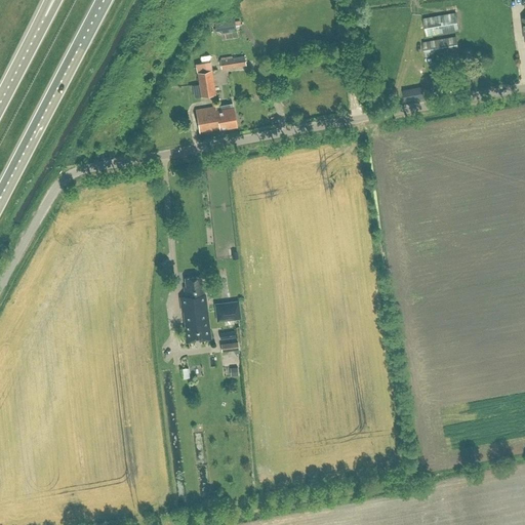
[(422,17),(427,35),(459,30),(456,11),(422,17)]
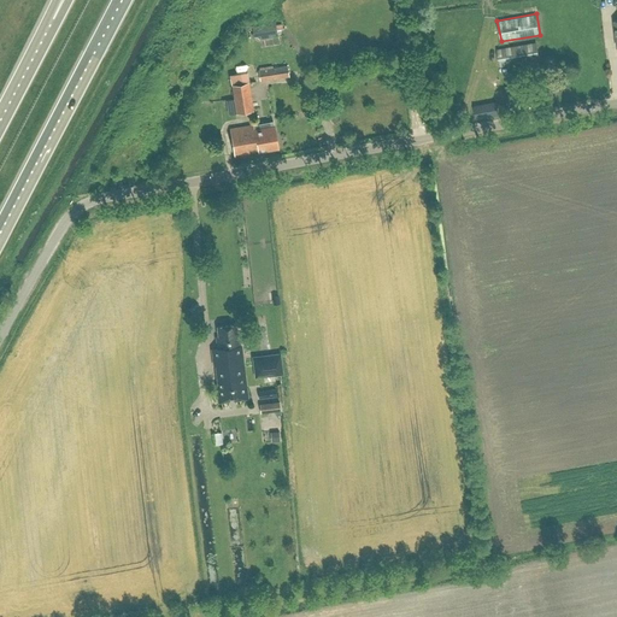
[(276,22),(252,25),(254,36),(277,33),(277,31),(283,30),(282,23),(276,24),(276,22)]
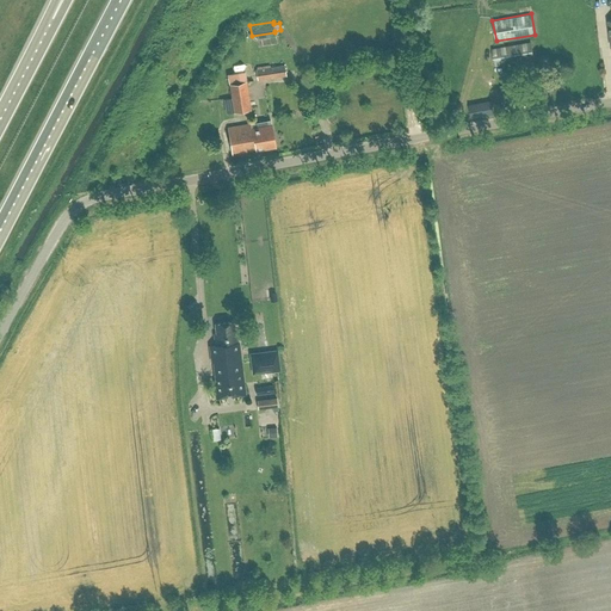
[(531,41),(492,49),(494,66),(534,59),(531,41)]
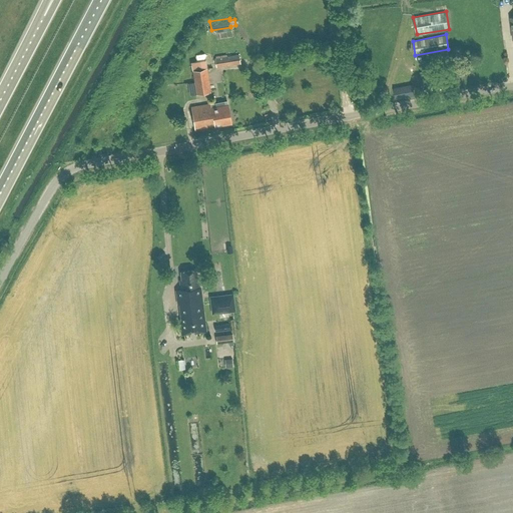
[(213,58),(215,67),(240,63),(238,54),(213,58)]
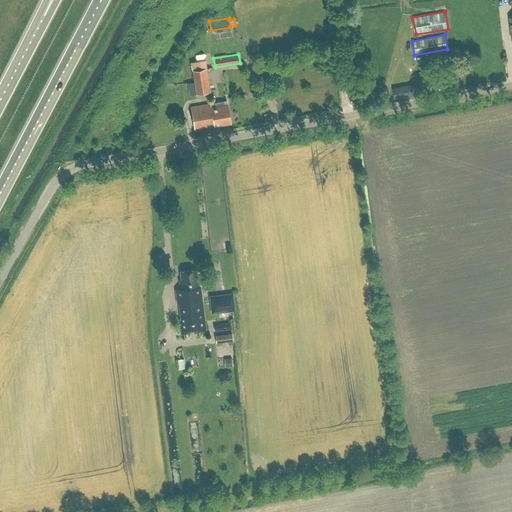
[(194,82),(208,80),(205,60),(191,62),(194,82)]
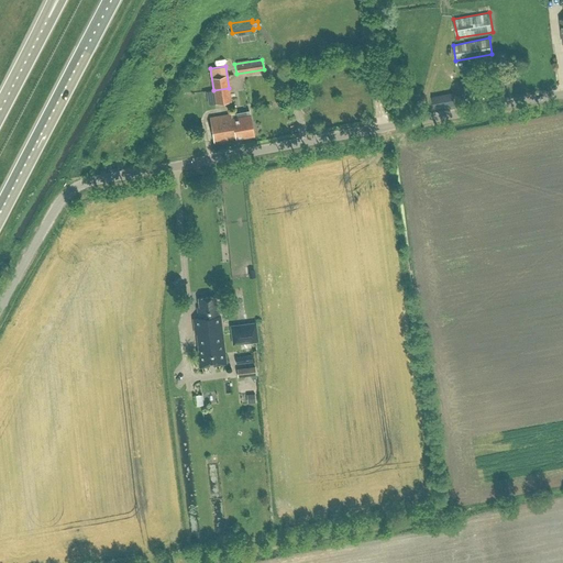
[(489,98),(485,75),(461,79),(464,102),(489,98)]
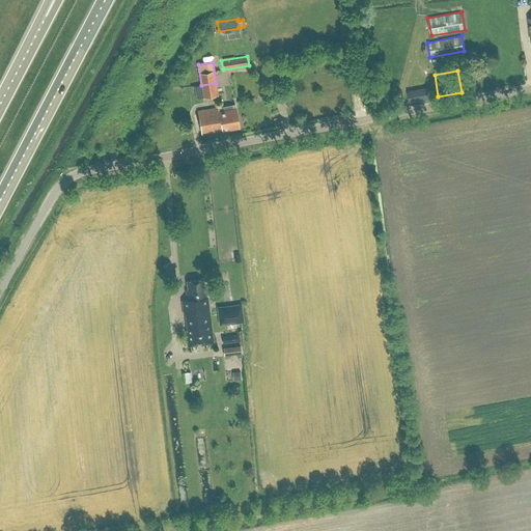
[(203,98),(218,95),(216,83),(201,85),(203,98)]
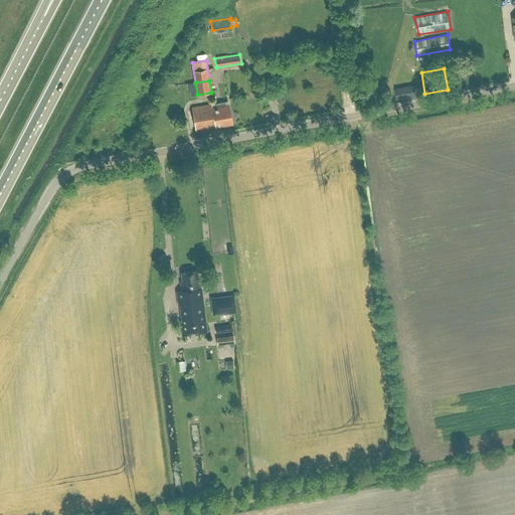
[(395,87),(396,98),(415,95),(413,83),(395,87)]
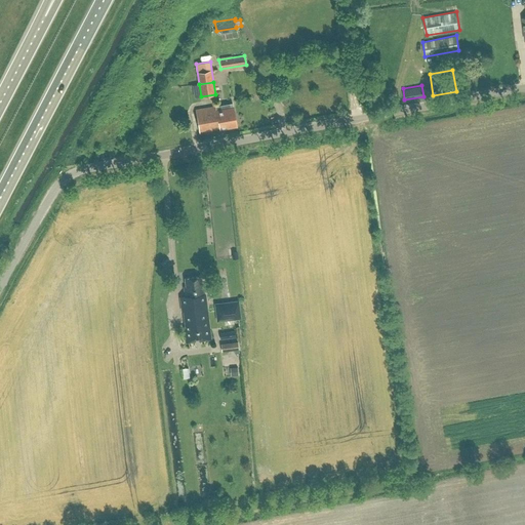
[(233,106),(216,109),(219,127),(219,129),(237,126),(233,106)]
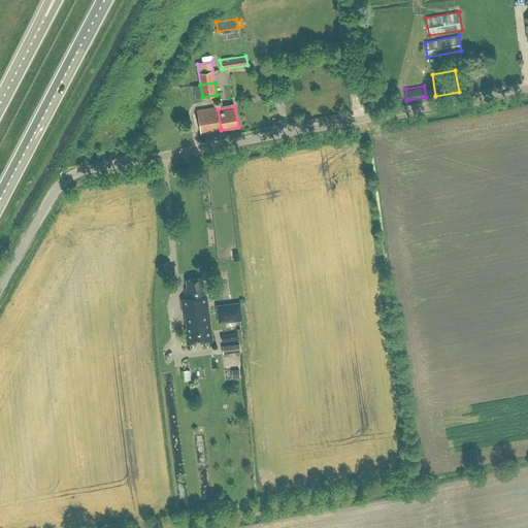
[(218,109),(218,107),(197,110),(200,133),(218,130),(217,129),(221,128),(218,109)]
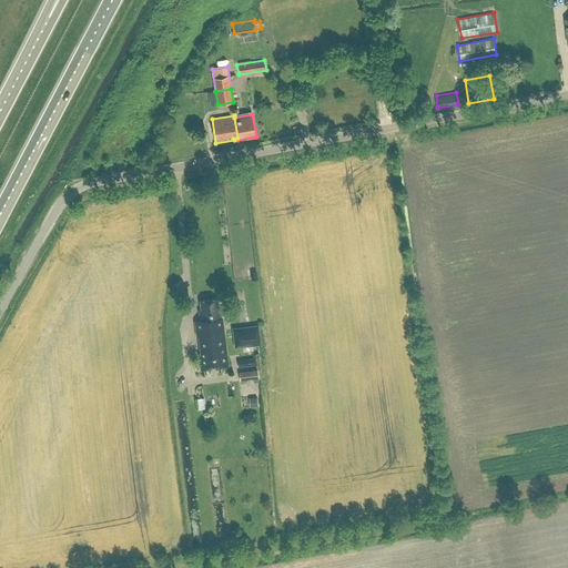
[(201,335),(202,338),(225,335),(223,317),(220,317),(217,297),(202,300),(203,308),(201,310),(202,320),(196,321),(198,335),(201,335)]
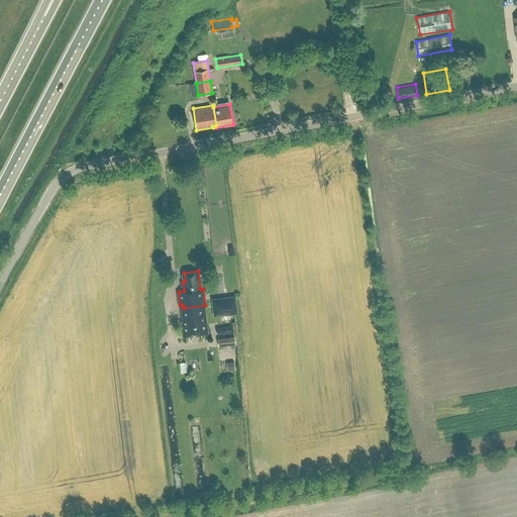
[(235,312),(233,297),(233,299),(213,301),(213,299),(212,300),(214,315),(235,312)]
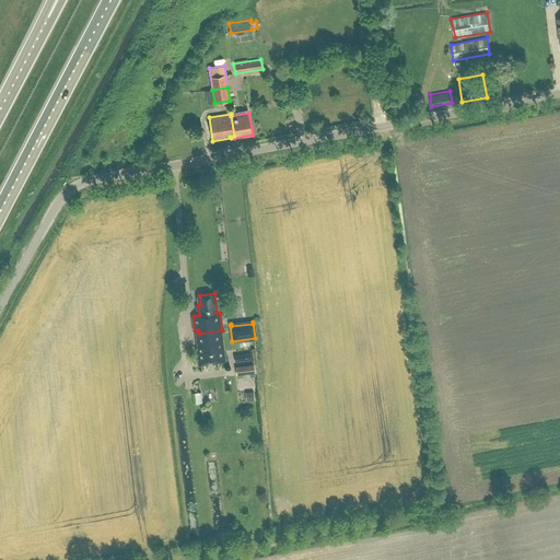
[(225,361),(222,330),(199,334),(200,347),(197,348),(199,364),(208,363),(209,359),(216,358),(217,362),(225,361)]
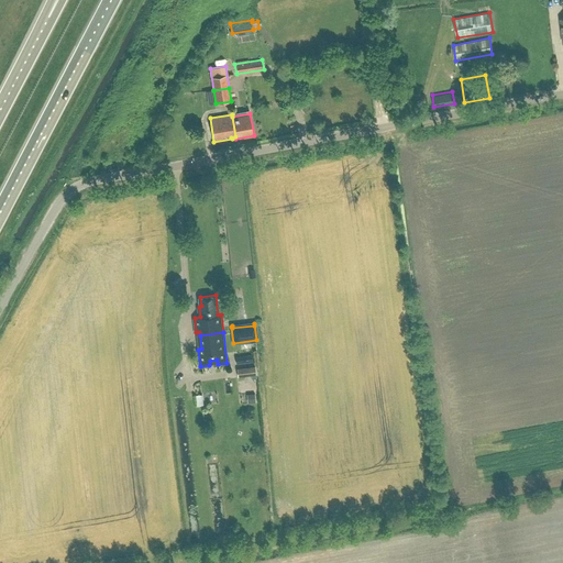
[(238,367),(239,376),(252,374),(251,366),(238,367)]
